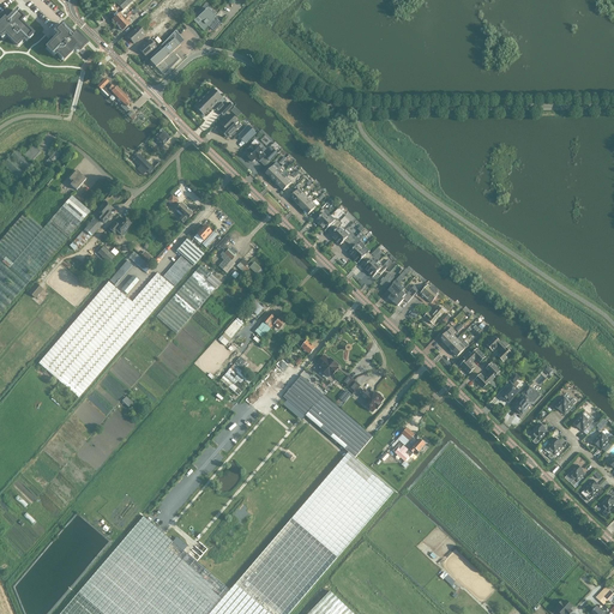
[(121,10),(132,0),(131,0),(116,0),(115,2),(121,10)]
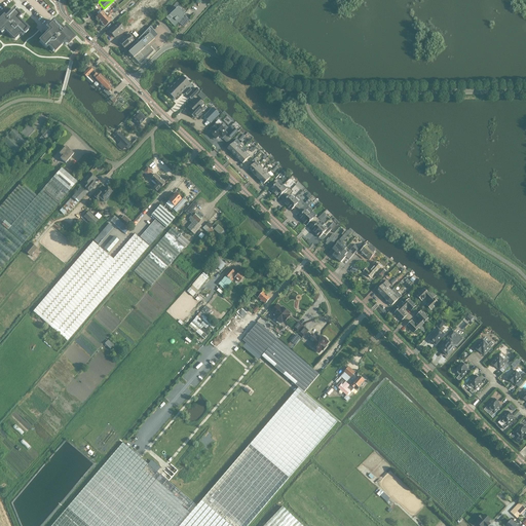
[(184,14),(178,7),(177,8),(176,8),(175,9),(176,9),(165,19),(175,27),(179,22),(184,26),(188,21),(184,15),(184,14)]
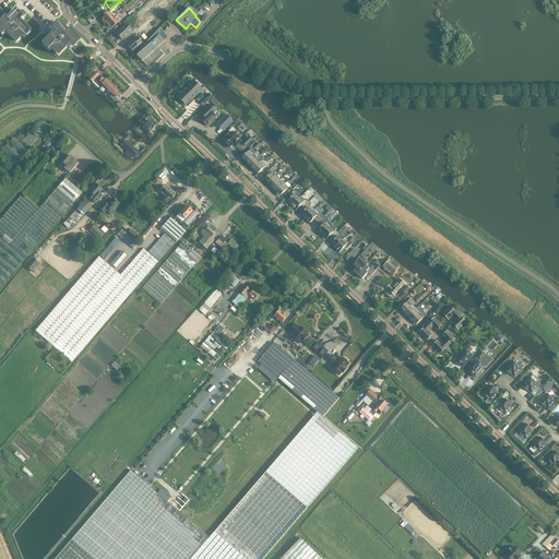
[(19,38),(25,32),(14,22),(18,19),(11,12),(2,21),(0,19),(0,32),(11,43),(16,36),(19,38)]
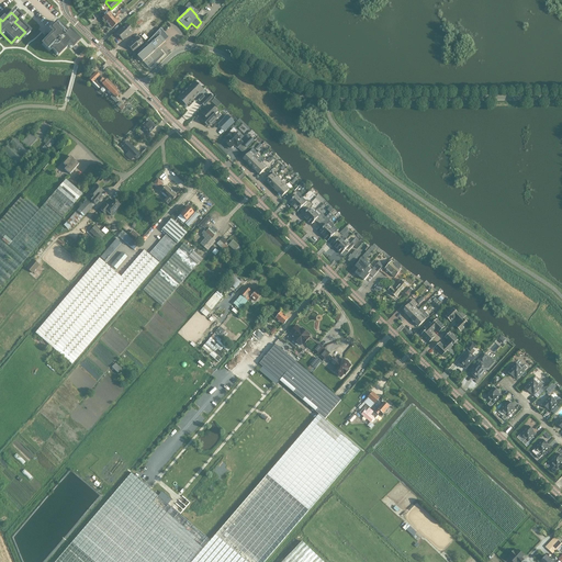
[(114,18),(110,12),(102,19),(107,24),(114,18)]
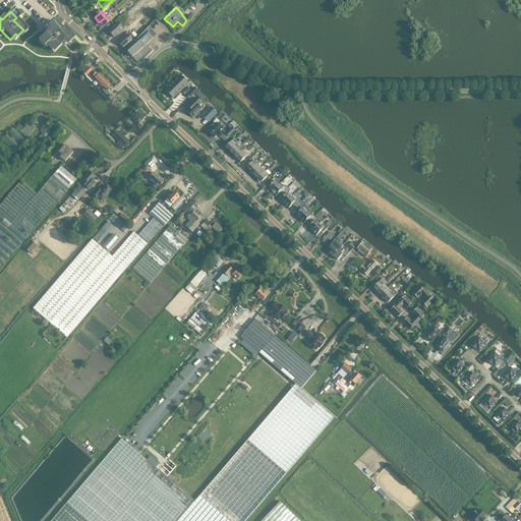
[(106,16),(99,22),(104,26),(110,20),(106,16)]
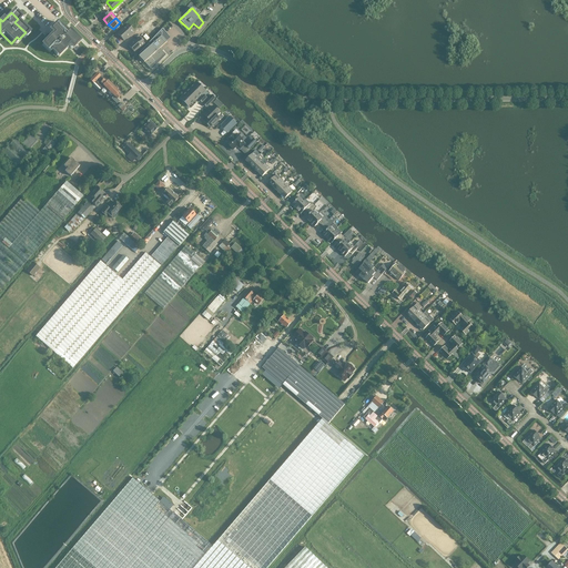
[(38,44),(44,51),(47,49),(53,56),(62,46),(66,49),(74,40),(64,31),(62,32),(52,23),(43,31),(48,34),(38,44)]
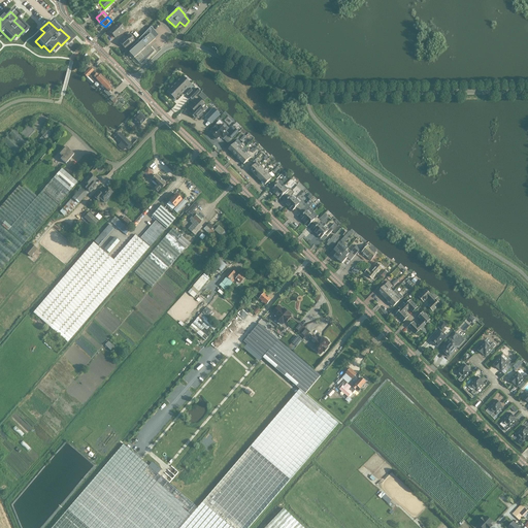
[(122,31),(124,28),(119,23),(109,31),(114,38),(122,31)]
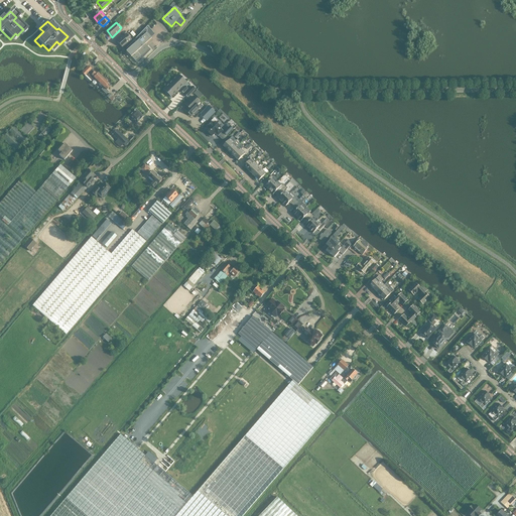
[(150,49),(145,43),(151,38),(146,32),(126,51),(131,57),(131,56),(135,61),(150,49)]
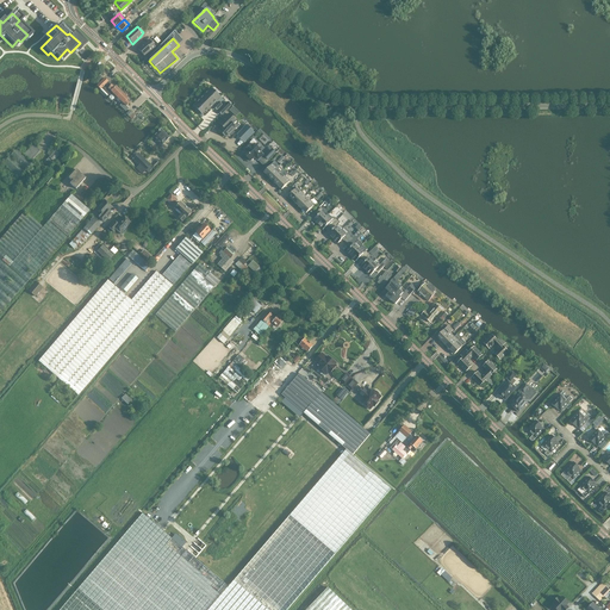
[(144,56),(155,47),(149,41),(145,43),(145,42),(137,49),(144,56)]
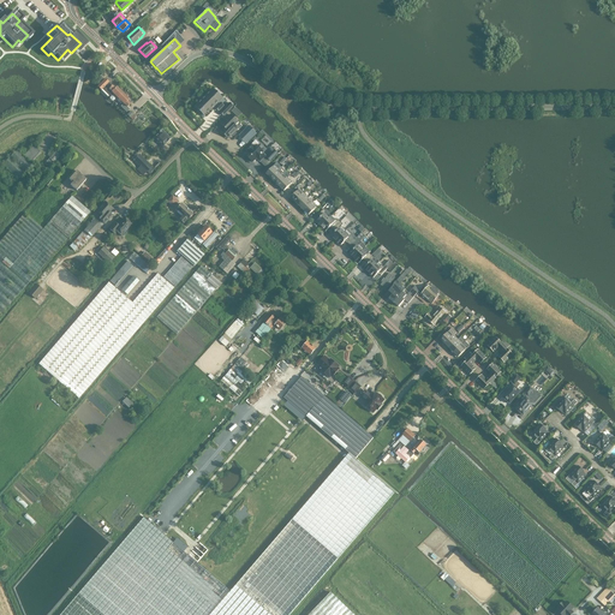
[(109,83),(105,78),(97,87),(101,90),(102,89),(108,83),(109,83)]
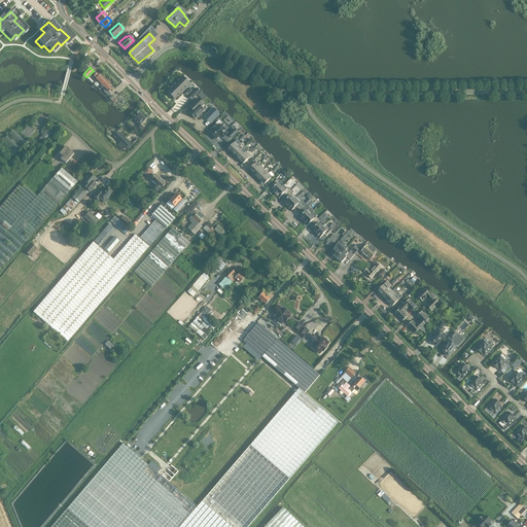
[(101,84),(105,80),(100,75),(99,76),(96,74),(93,71),(88,76),(93,81),(96,79),(101,84)]
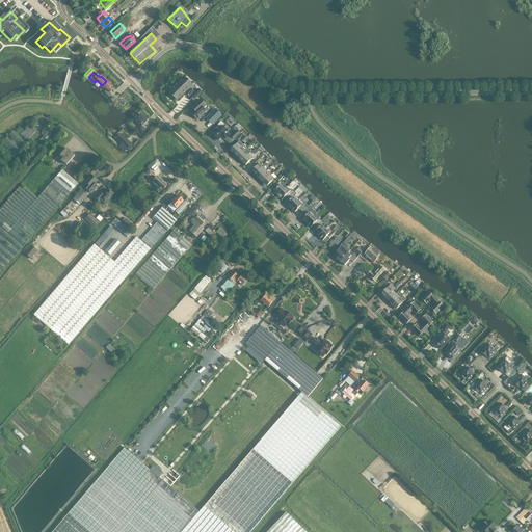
[(184,78),(168,92),(177,100),(191,85),(184,78)]
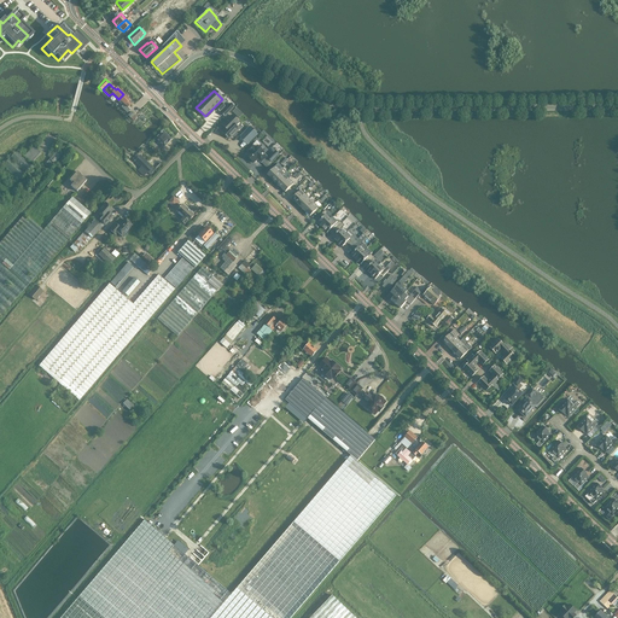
[(123,94),(118,99),(124,105),(122,106),(126,110),(128,108),(130,105),(128,101),(129,100),(123,94)]
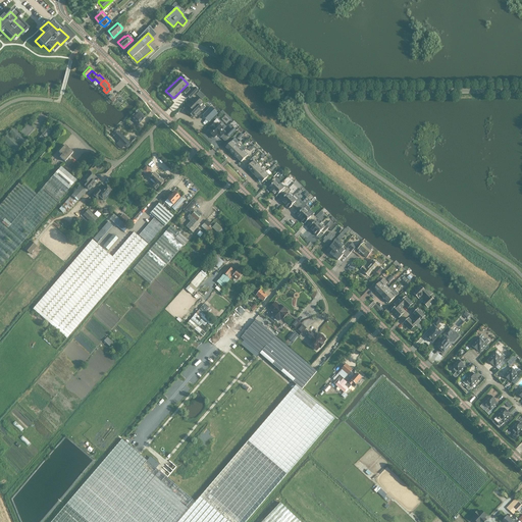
[(195,88),(191,92),(188,95),(187,96),(190,98),(197,90),(195,88)]
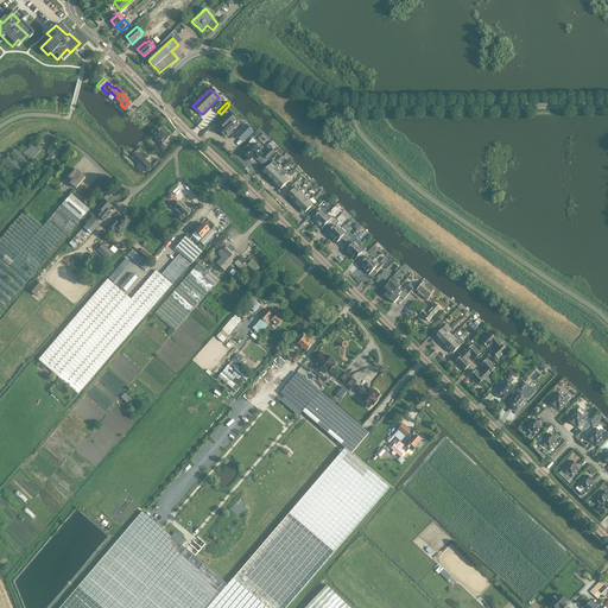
[(233,106),(227,112),(233,118),(239,112),(233,106)]
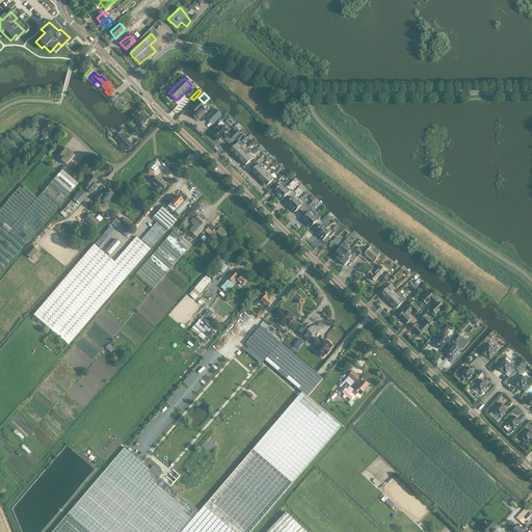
[(206,111),(202,107),(204,104),(200,100),(192,106),(195,109),(194,110),(191,113),(192,114),(192,115),(193,116),(194,116),(197,120),(201,116),(201,117),(202,117),(204,115),(204,114),(203,114),(206,111)]
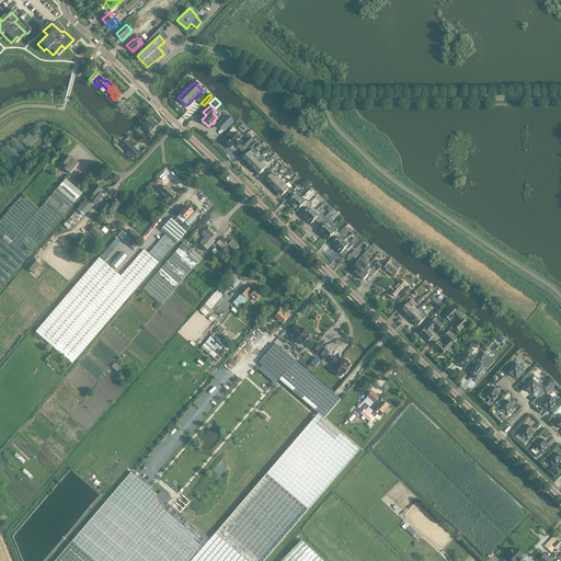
[(226,130),(235,121),(227,114),(218,124),(226,130)]
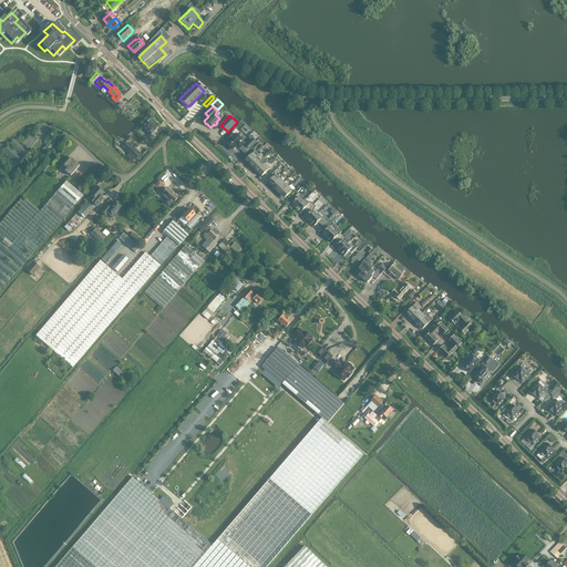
[(157,129),(150,120),(145,124),(143,127),(151,135),(153,132),(157,129)]
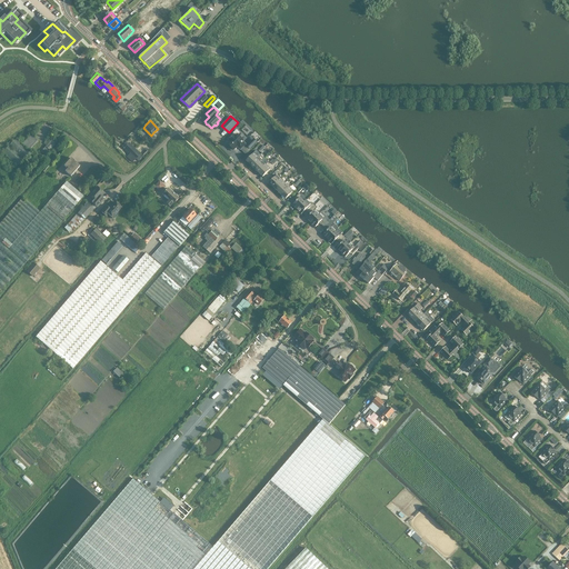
[(22,143),(30,150),(39,141),(31,135),(22,143)]
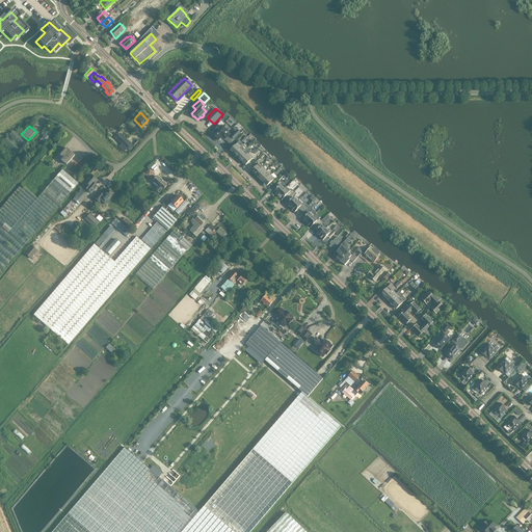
[(215,132),(213,135),(218,140),(222,137),(225,139),(230,135),(227,132),(228,131),(222,126),(220,128),(218,126),(213,130),(215,132)]
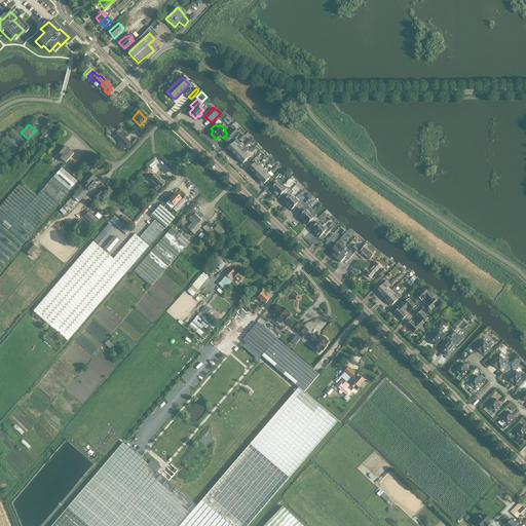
[(15,153),(28,141),(15,128),(11,132),(2,141),(15,153)]
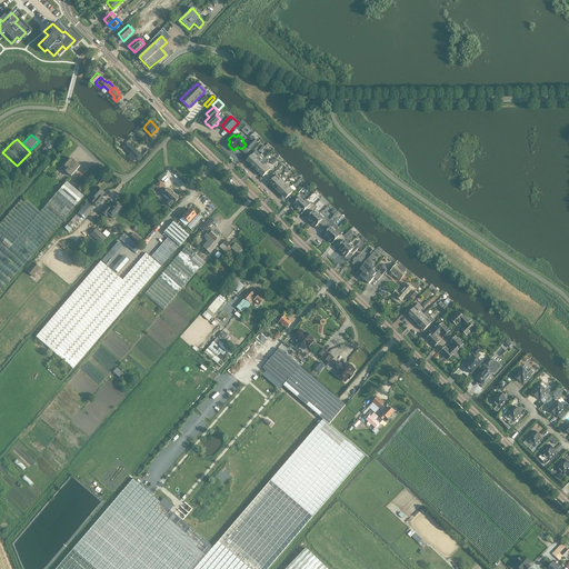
[(46,147),(41,151),(46,156),(50,150),(56,145),(51,140),(49,142),(47,140),(43,143),(46,146),(46,147)]
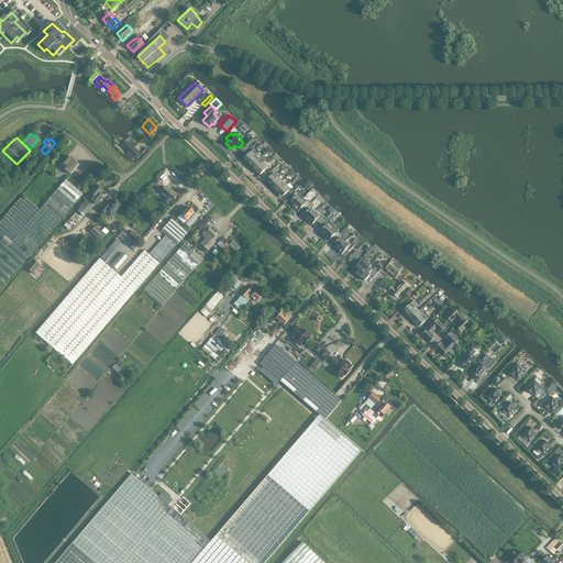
[(138,153),(139,153),(133,147),(132,148),(129,145),(128,146),(125,144),(122,146),(125,150),(128,153),(125,155),(131,161),(133,158),(134,157),(136,159),(141,156),(138,153)]
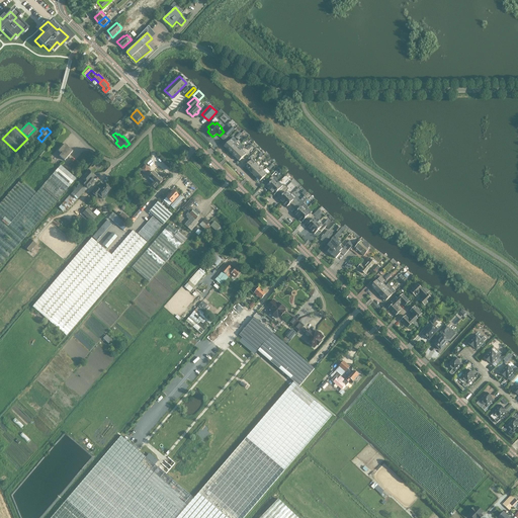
[(228,150),(235,143),(232,139),(225,147),(228,150)]
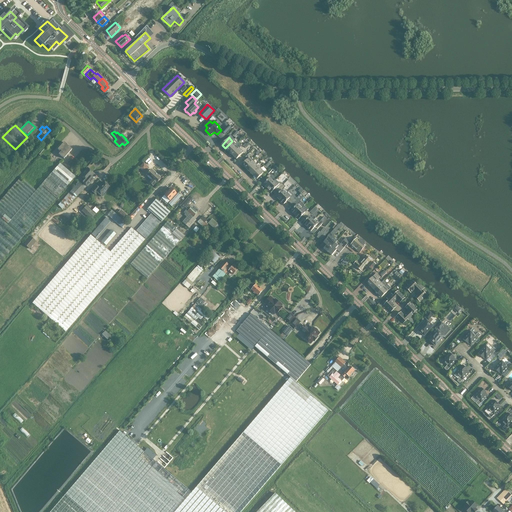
[(229,152),(236,145),(232,141),(225,148),(229,152)]
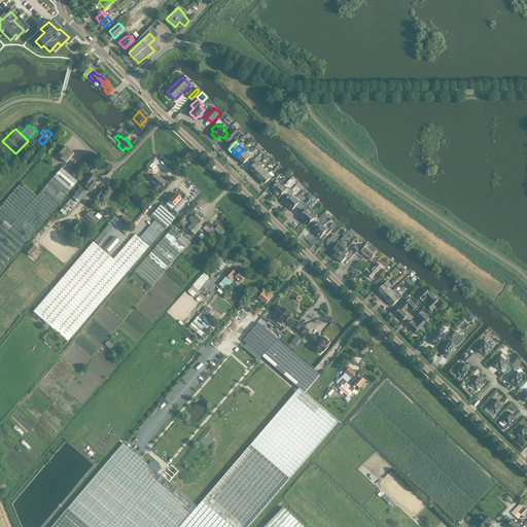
[(66,164),(74,154),(69,149),(66,146),(59,153),(62,156),(60,159),(66,164)]
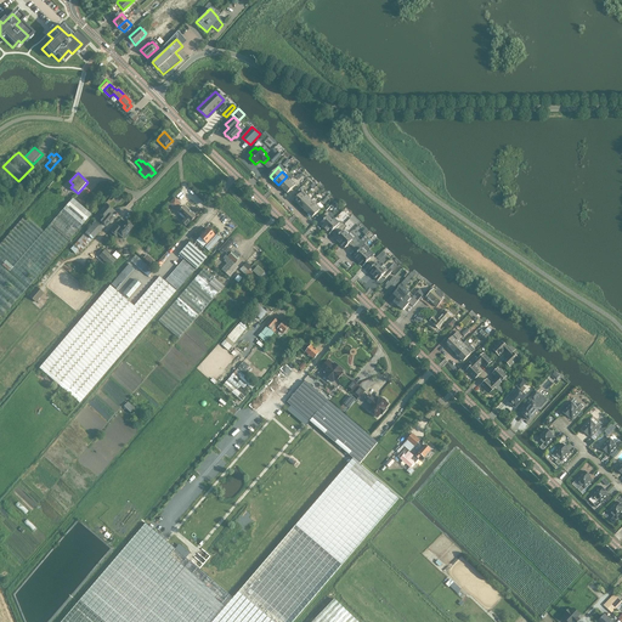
[(283,190),(292,180),(287,176),(278,185),(283,190)]
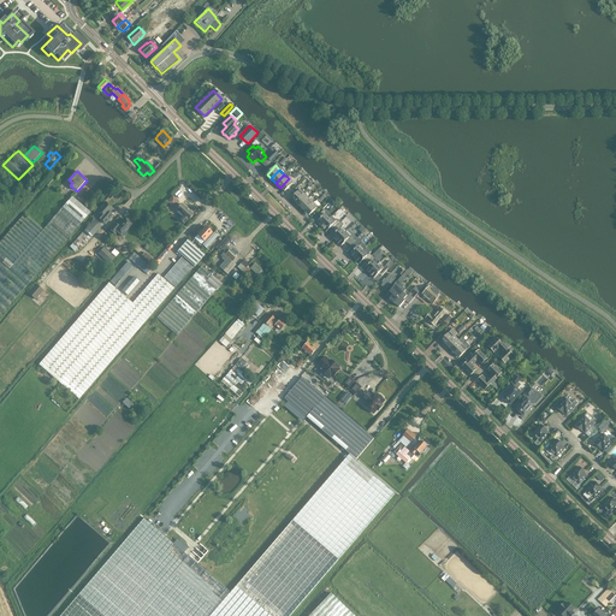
[(284,191),(294,183),(289,178),(280,188),(284,191)]
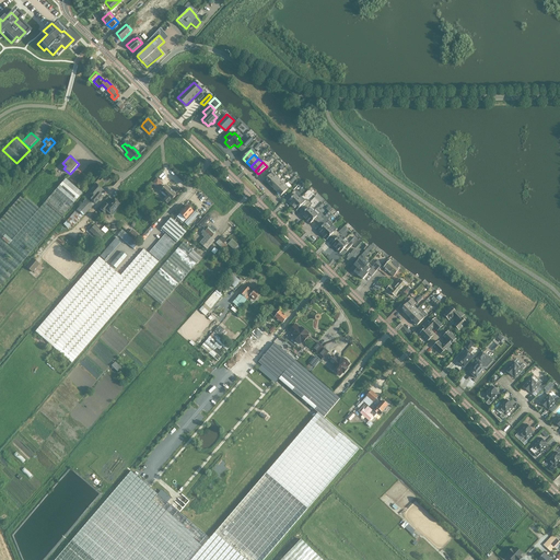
[(269,184),(277,176),(272,172),(265,181),(269,184)]
